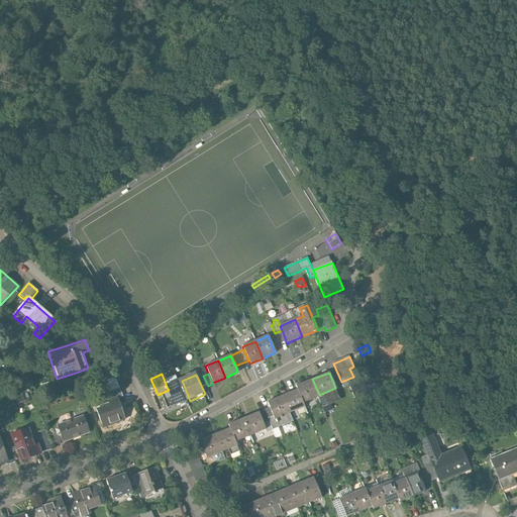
[(106,395),(108,401),(122,395),(116,379),(105,383),(109,393),(106,395)]
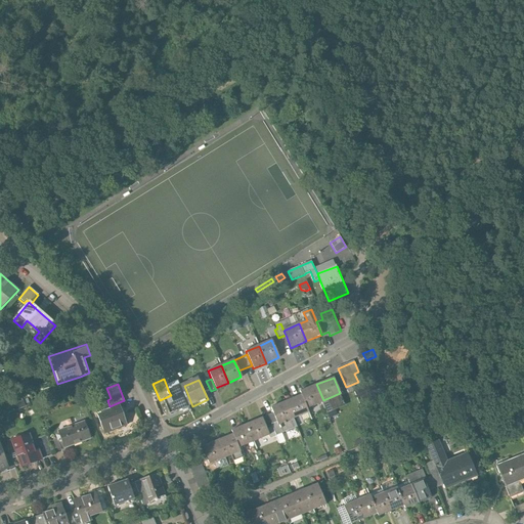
[(300,391),(302,395),(307,407),(323,400),(316,384),(300,391)]
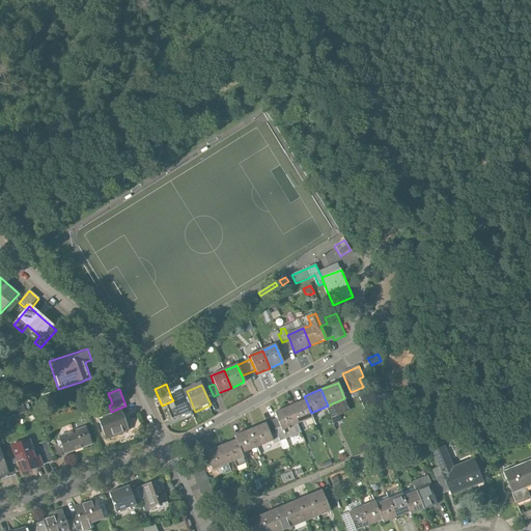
[(180,418),(195,412),(187,391),(171,397),(173,400),(180,418)]
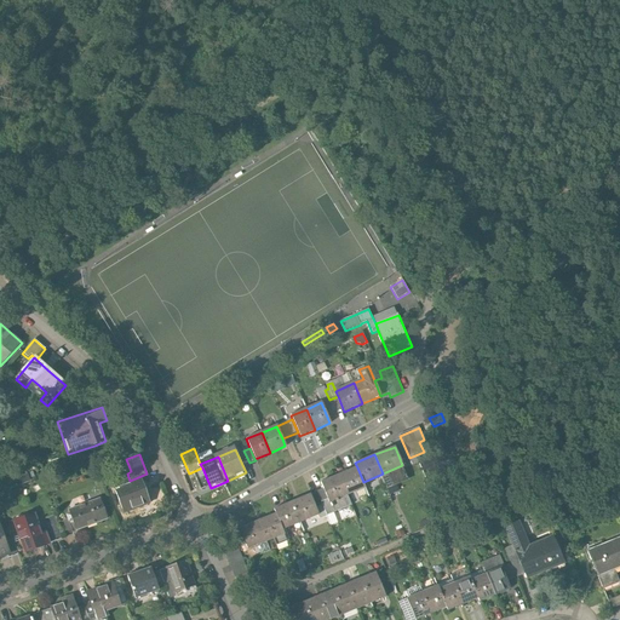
[(357,468),(339,475),(346,494),(365,487),(363,482),(357,468)]
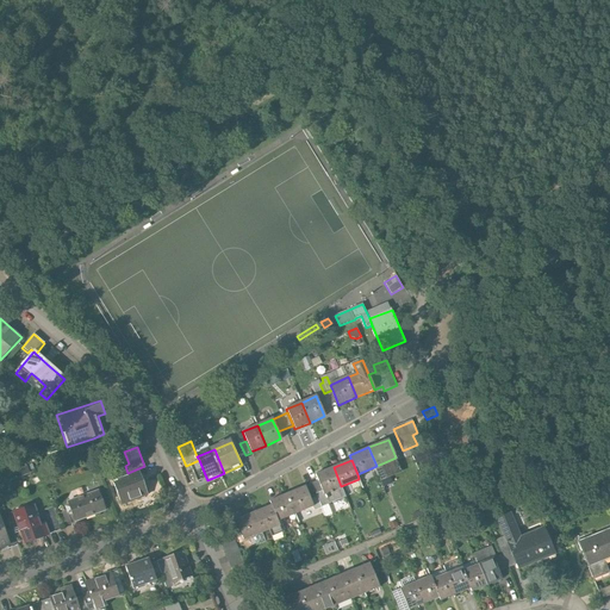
[(323,493),(341,486),(334,467),(316,474),(318,481),(323,493)]
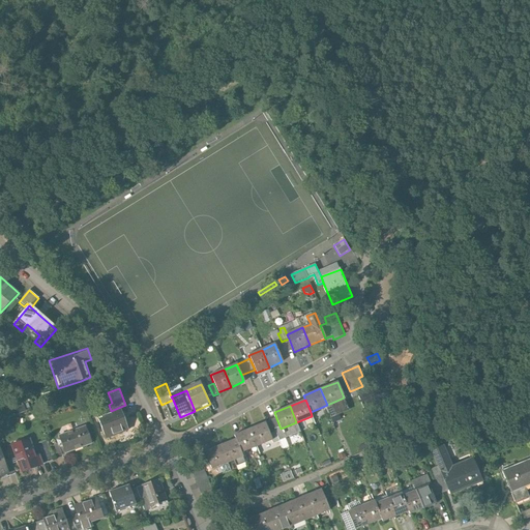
[(100,421),(107,439),(127,432),(120,410),(112,412),(113,417),(100,421)]
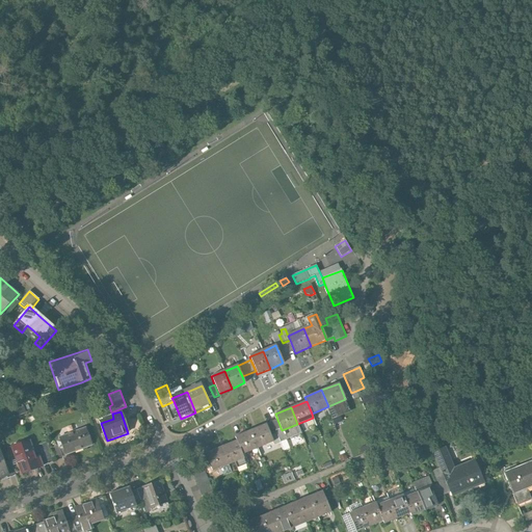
[(272,423),(276,432),(282,430),(277,420),(272,423)]
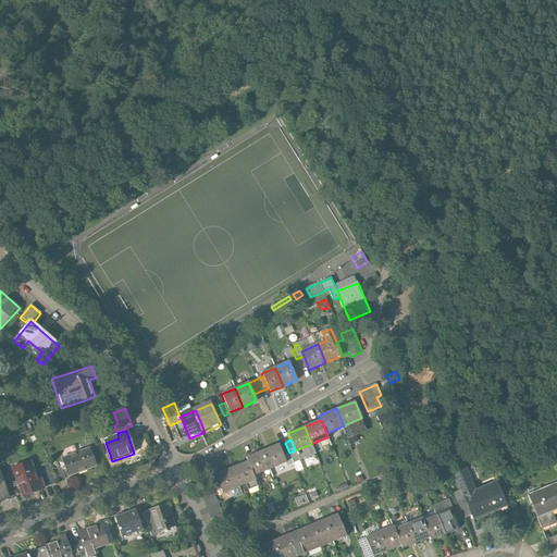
[(279,444),(262,450),(270,469),(286,462),(284,457),(279,444)]
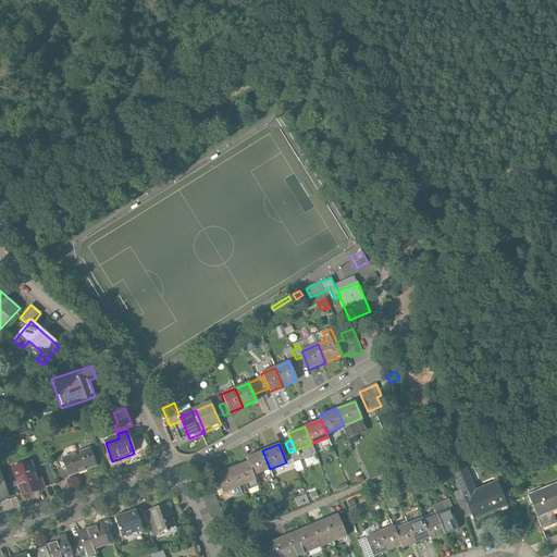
[(246,458),(248,462),(254,475),(270,469),(262,450),(246,458)]
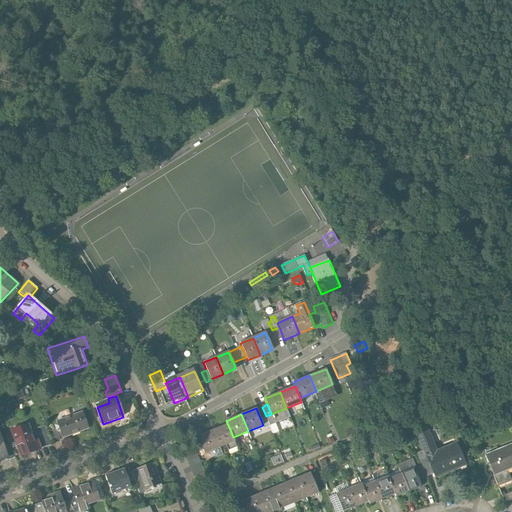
[(266,416),(266,418),(269,424),(270,427),(276,424),(271,414),(266,416)]
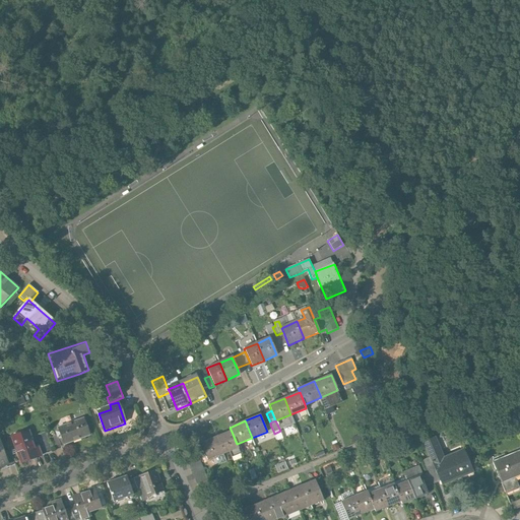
[(59,432),(64,446),(90,437),(84,421),(59,432)]
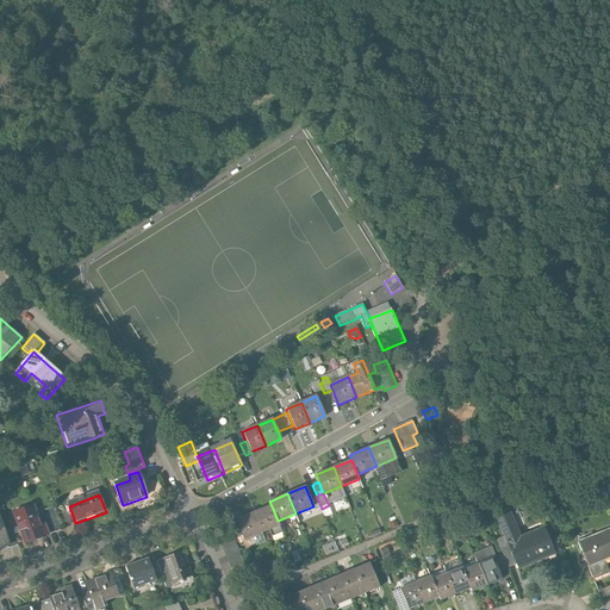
[(14,512),(25,545),(49,536),(45,524),(41,526),(33,506),(14,512)]
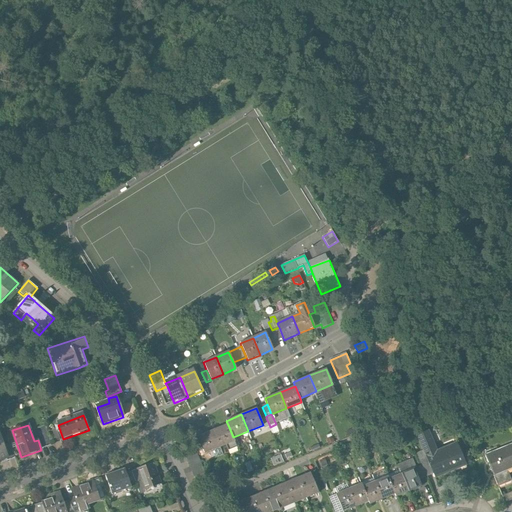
[(228,425),(213,431),(220,447),(235,441),(233,437),(228,425)]
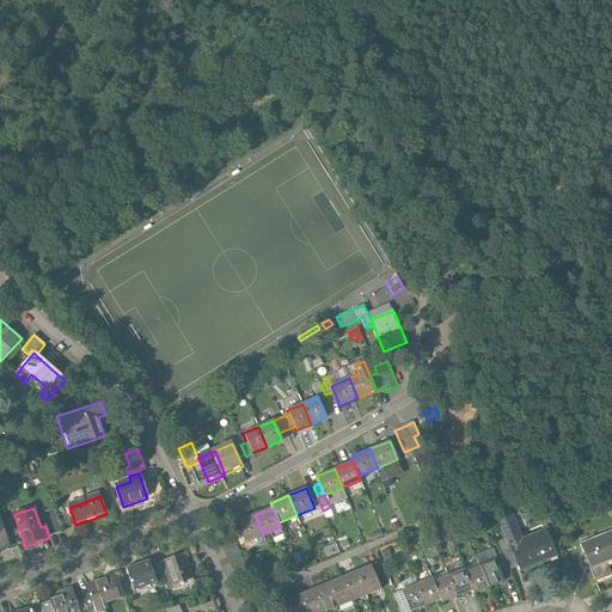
[(519,567),(521,570),(558,555),(548,528),(522,539),(512,514),(500,519),(508,539),(519,567)]
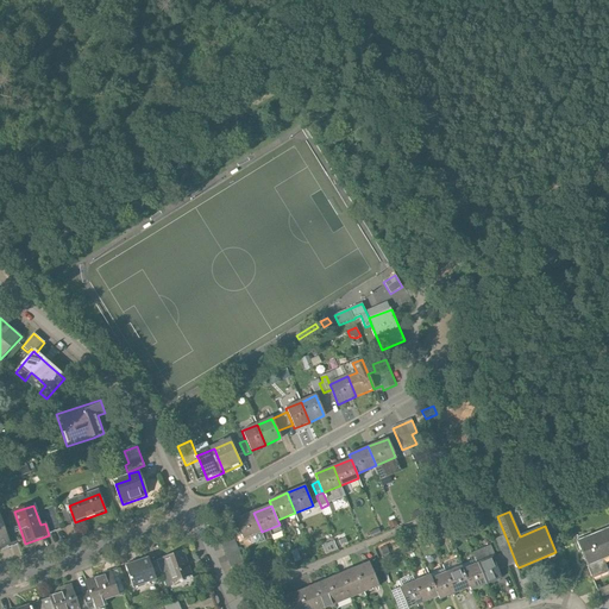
[(244,539),(262,532),(253,513),(236,520),(242,533),(244,539)]
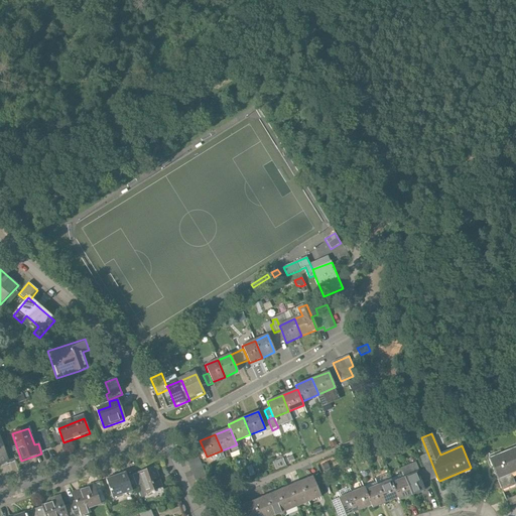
[(0,464),(8,462),(5,450),(0,437),(0,464)]
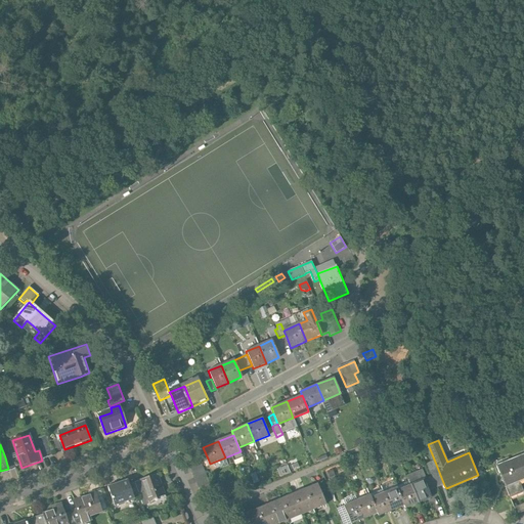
[(203,447),(198,449),(202,461),(208,459),(203,447)]
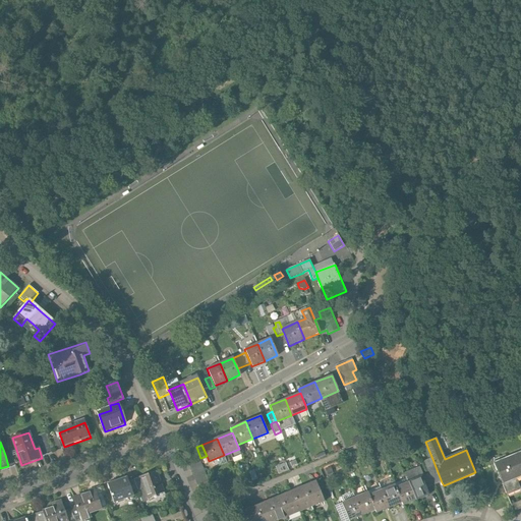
[(520,452),(494,463),(507,496),(520,489),(516,478),(520,475),(520,452)]
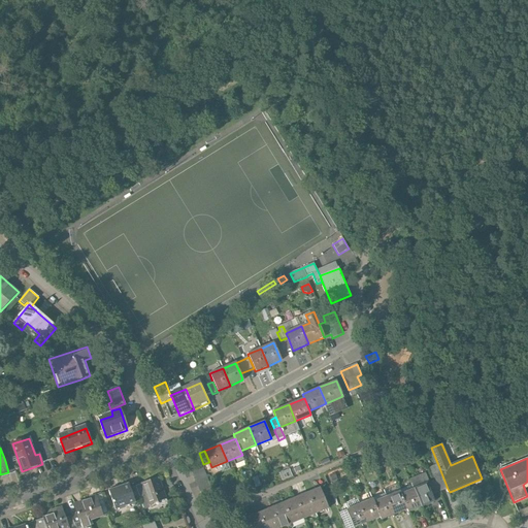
[(11,459),(5,461),(8,472),(9,474),(15,472),(11,459)]
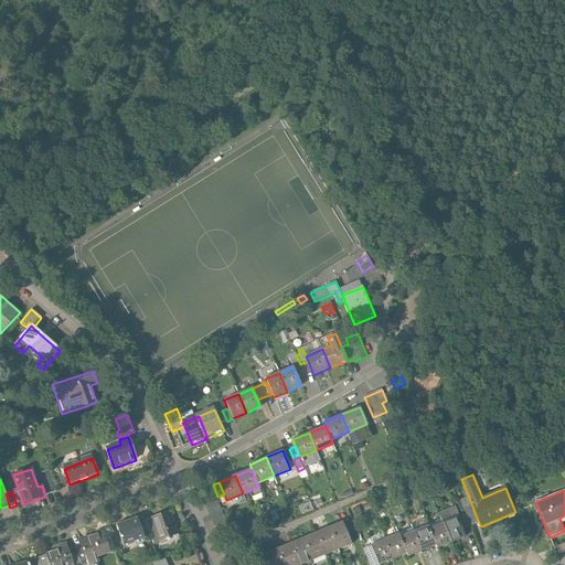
[(217,533),(228,529),(215,497),(204,501),(217,533)]
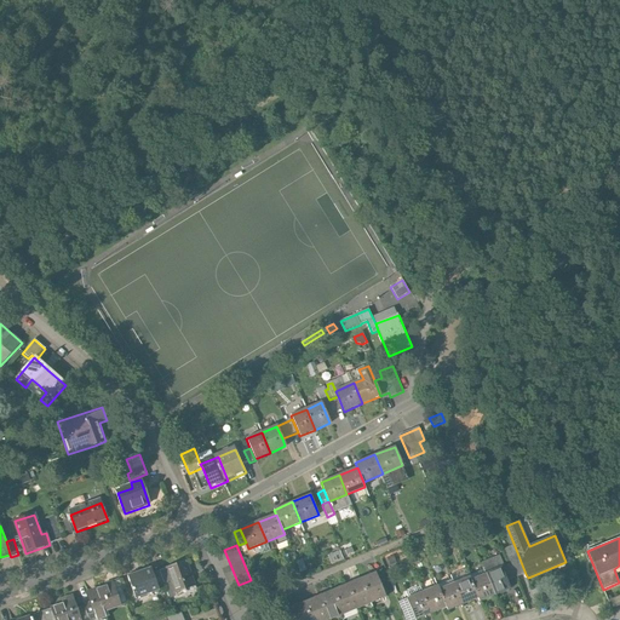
[(505,550),(510,563),(516,578),(526,574),(515,546),(505,550)]
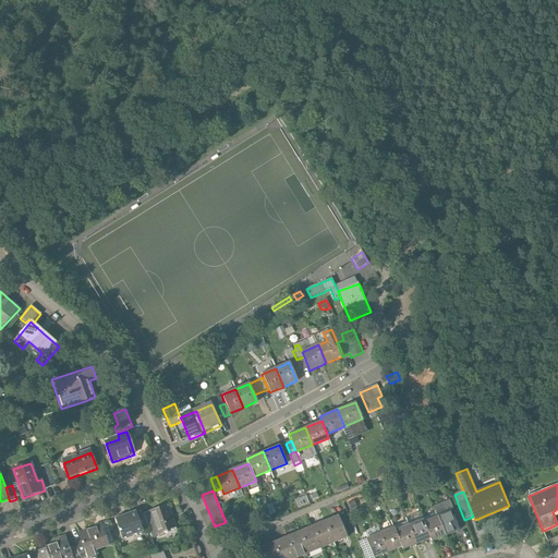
[(308,501),(305,495),(295,499),(298,505),(308,501)]
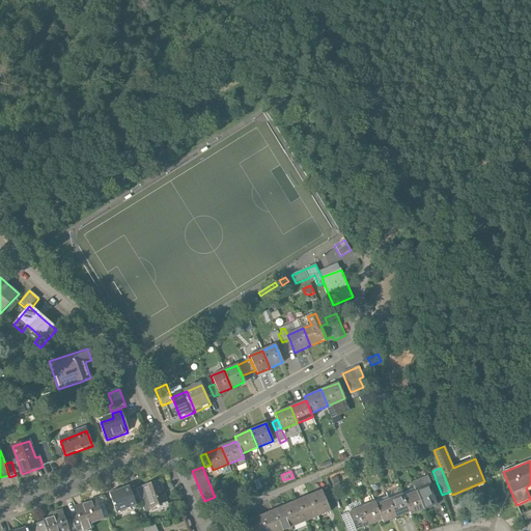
[(417,493),(417,492),(430,486),(430,485),(432,484),(428,476),(413,482),(417,493)]
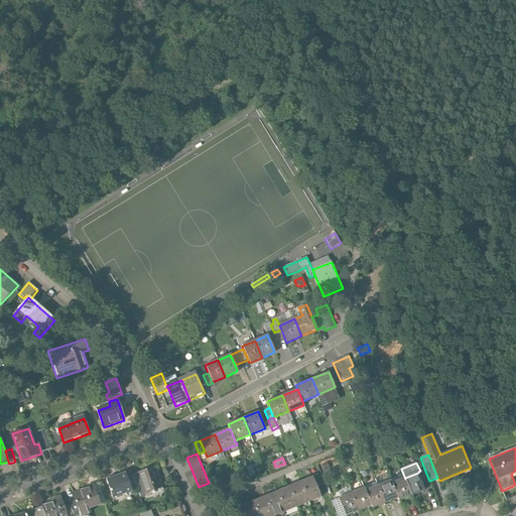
[(255,476),(251,467),(246,469),(250,478),(255,476)]
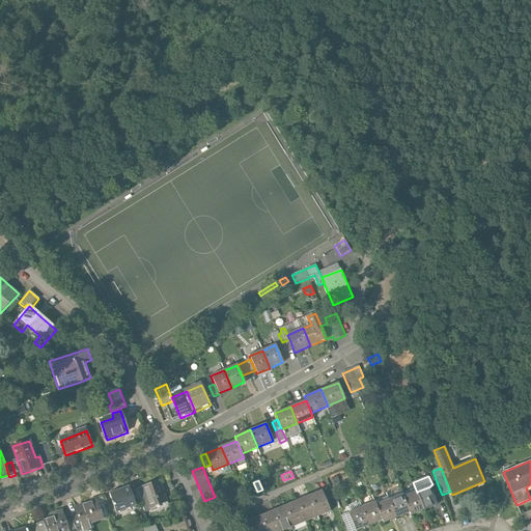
[(167,501),(160,481),(143,487),(149,507),(167,501)]
